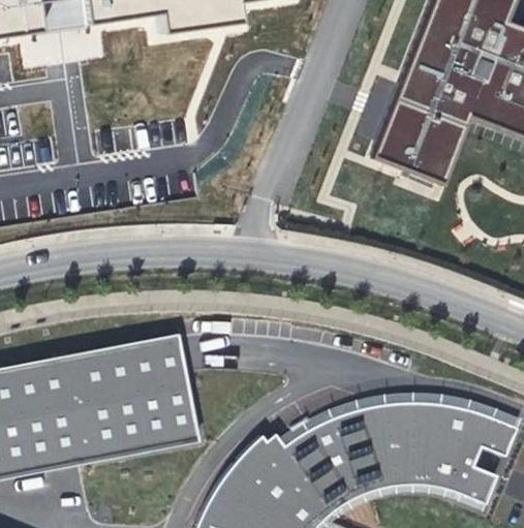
[(0,0),(0,33),(161,11),(163,31),(248,20),(246,1),(253,0),(0,0)]
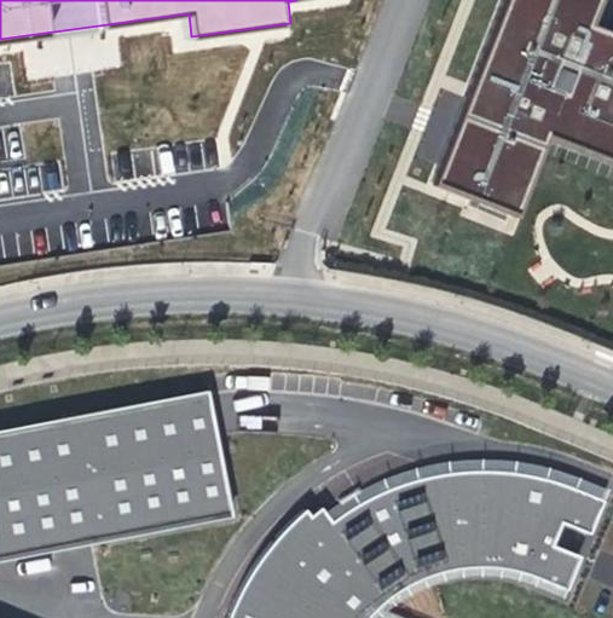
[(507,0),(435,182),(518,213),(548,138),(550,131),(612,154),(612,39),(589,30),(591,23),(601,0),(507,0)]
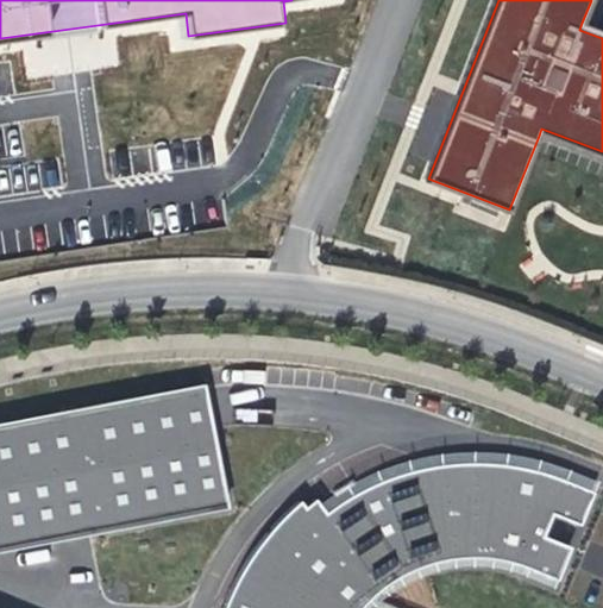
[(602,31),(582,23),(579,30),(602,38),(602,31)]
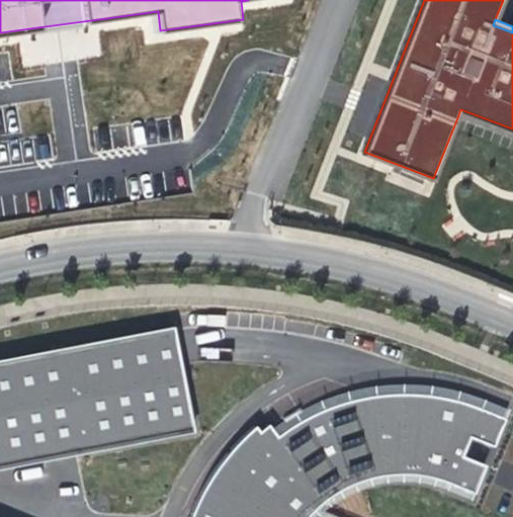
[(512,128),(460,109),(458,115),(512,137),(512,128)]
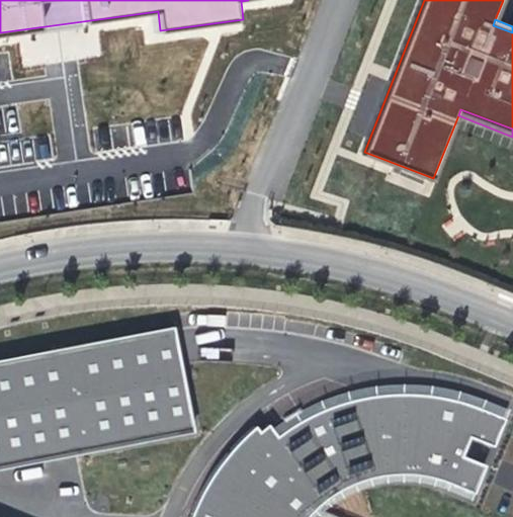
[(0,359),(0,470),(197,434),(175,327),(0,359)]
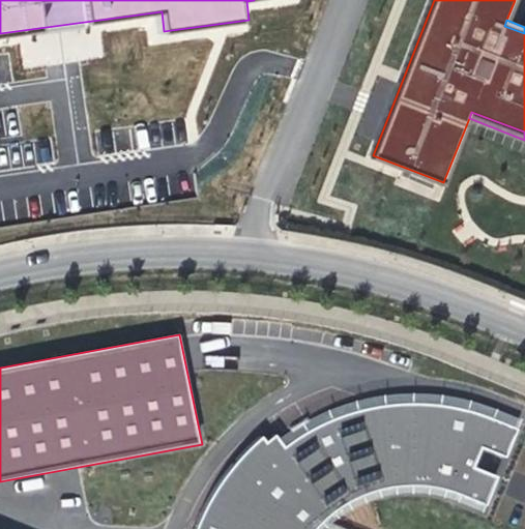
[(315,528),(316,528),(320,524),(325,519),(333,511),(350,500),(359,496),(384,488),(392,486),(406,485),(431,486),(443,488),(455,491),(487,503),(498,475),(473,465),(482,445),(506,456),(518,427),(492,416),(471,409),(444,403),(414,402),(385,404),(369,406),(347,412),(327,419),(309,429),(285,444),(279,437),(269,443),(267,440),(262,434),(241,456),(230,468),(213,493),(207,505),(195,528),(315,528)]
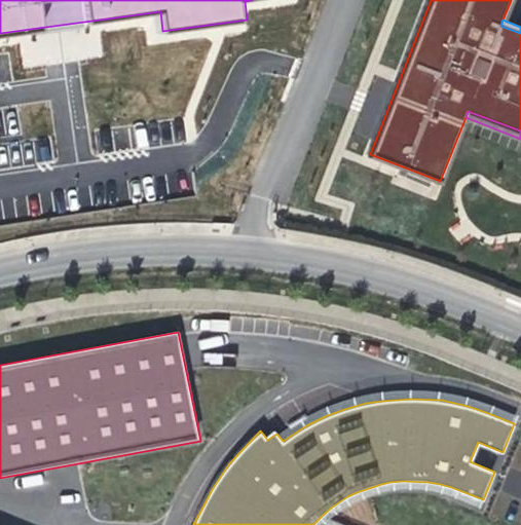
[(267,440),(276,434),(273,429),(265,437),(267,440)]
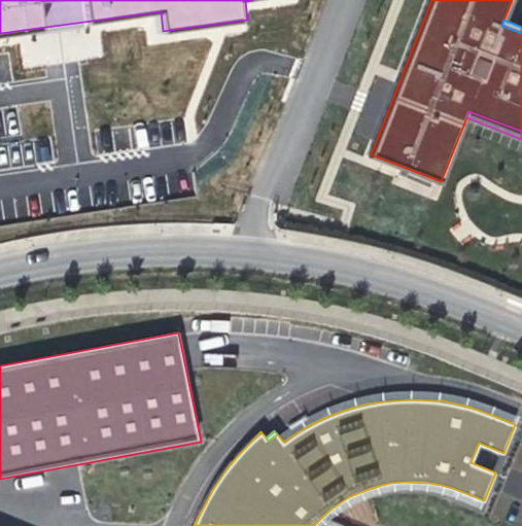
[(348,525),(323,516),(314,525),(348,525)]
